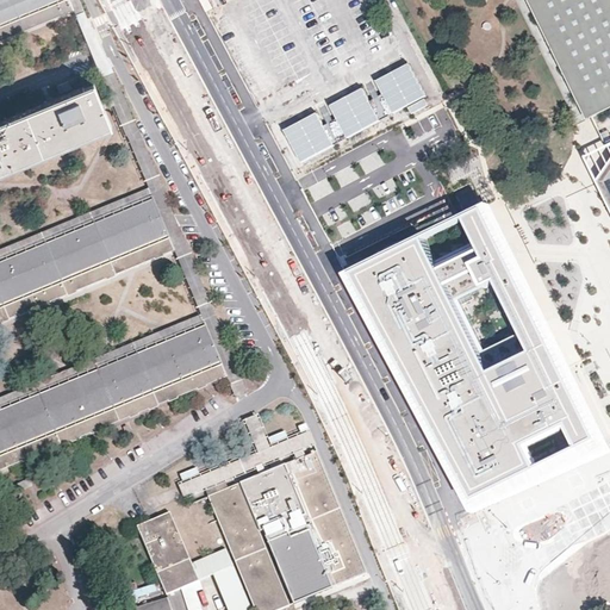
[(0,0),(0,25),(58,0),(0,0)]
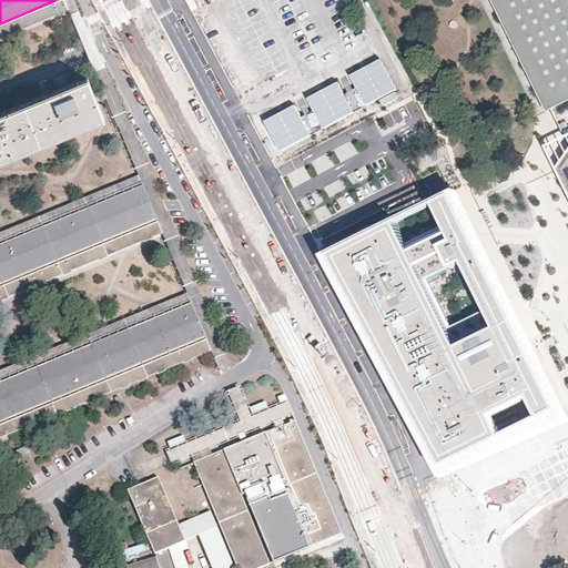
[(64,0),(54,0),(0,23),(0,38),(69,10),(64,0)]
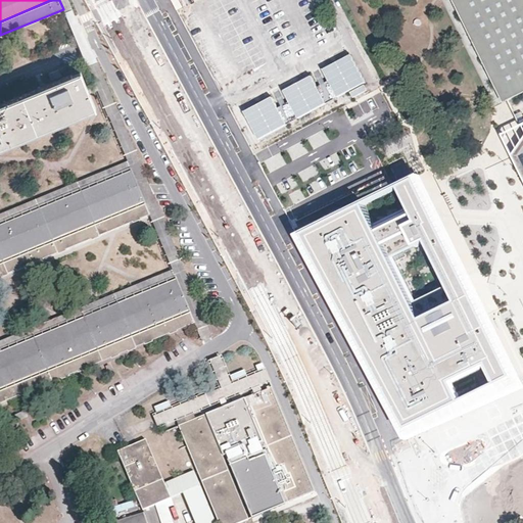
[(197,332),(201,344),(212,338),(158,210),(148,184),(111,108),(114,102),(90,55),(83,28),(70,0),(59,0),(63,9),(89,67),(104,105),(128,165),(131,172),(145,207),(150,218),(173,273),(176,280),(190,315),(194,326),(197,332)]
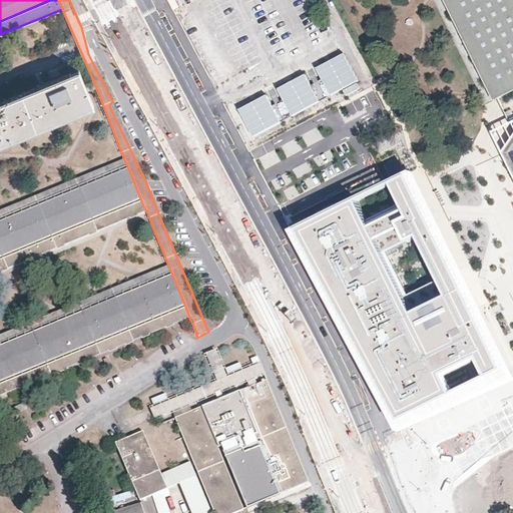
[(174,0),(166,0),(171,9),(177,5),(174,0)]
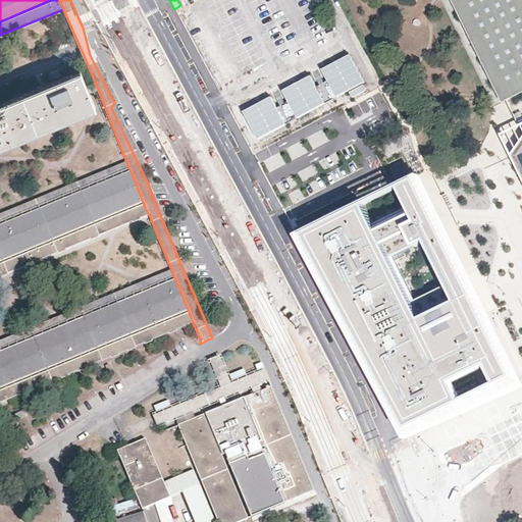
[(521,0),(453,0),(477,48),(503,100),(504,102),(521,92),(521,0)]
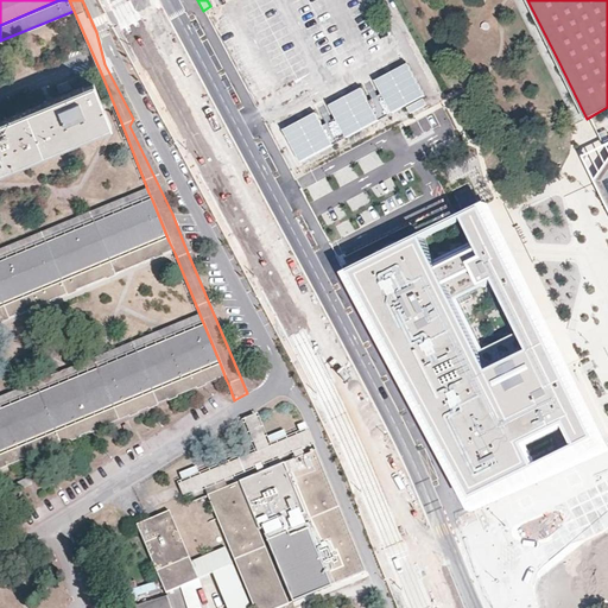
[(382,93),(393,112),(425,94),(407,62),(384,75),(375,80),(382,93)]
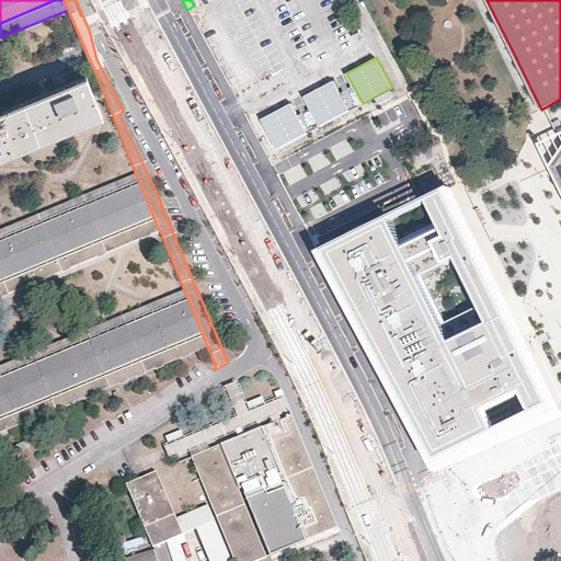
[(0,160),(29,148),(102,116),(86,78),(0,113),(0,160)]
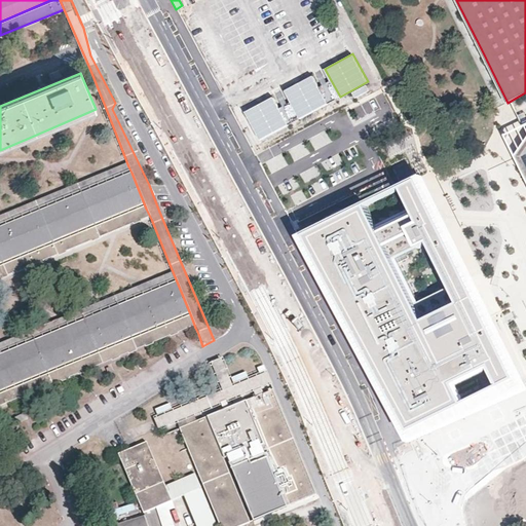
[(328,103),(320,86),(313,75),(292,85),(285,89),(291,102),(299,118),(328,103)]
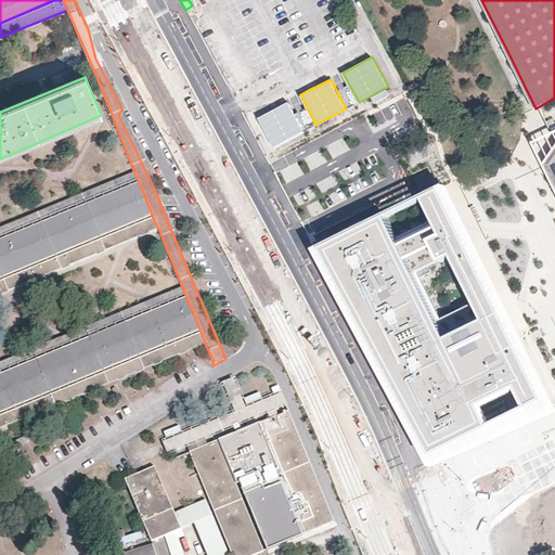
[(359,102),(349,85),(343,89),(337,91),(346,108),(359,102)]
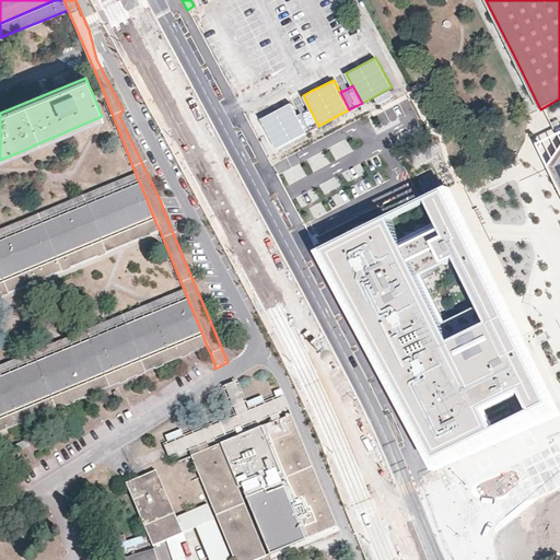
[(306,132),(298,115),(291,102),(269,114),(261,118),(277,148),(306,132)]
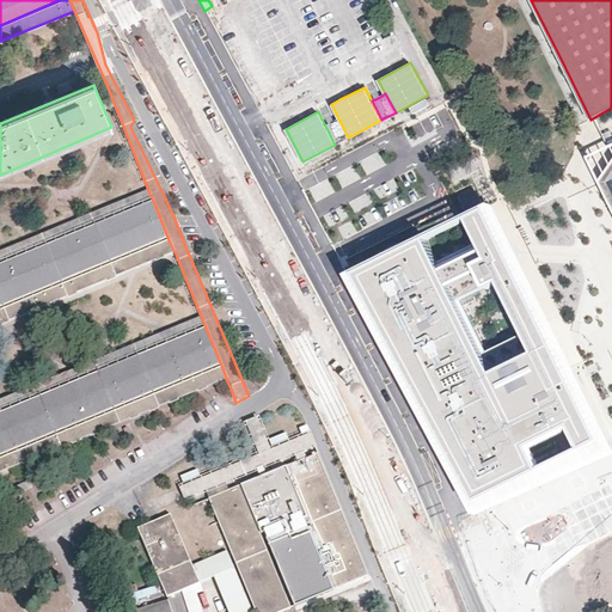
[(348,138),(338,118),(332,122),(325,126),(335,145),(348,138)]
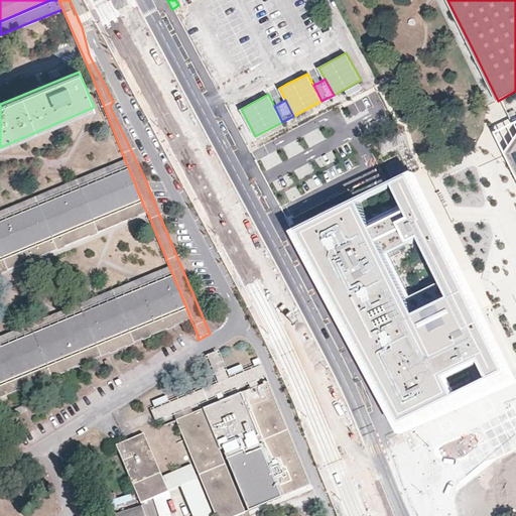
[(515,136),(506,153),(514,169),(515,174),(515,136)]
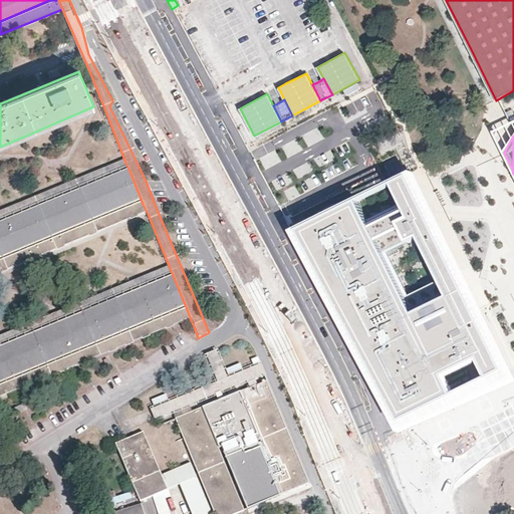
[(415,183),(405,162),(382,173),(399,205),(415,234),(443,288),(410,305),(381,251),(365,221),(351,193),(302,219),(407,422),(511,367),(415,183)]
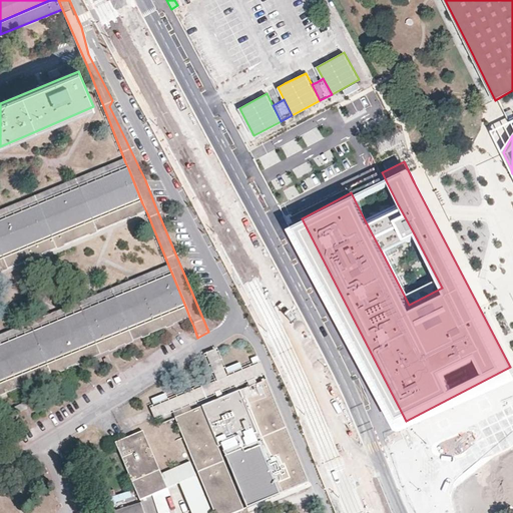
[(0,212),(0,221),(128,168),(125,162),(0,212)]
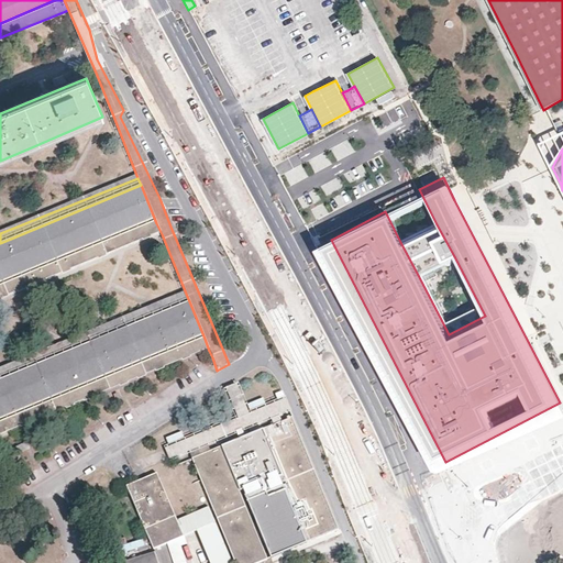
[(141,185),(0,243),(0,287),(156,223),(141,185)]
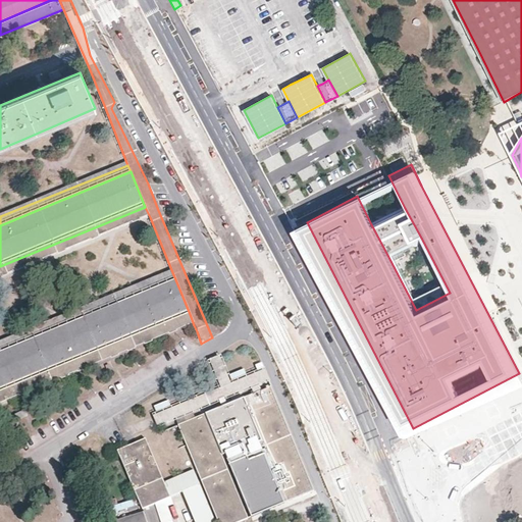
[(366,201),(393,192),(389,184),(363,193),(366,201)]
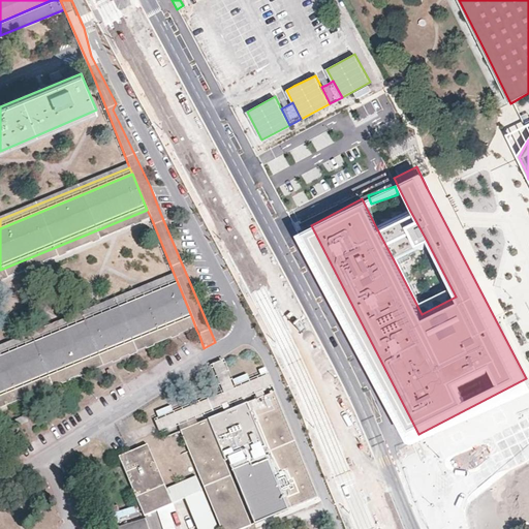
[(410,211),(376,227),(393,258),(427,241),(410,211)]
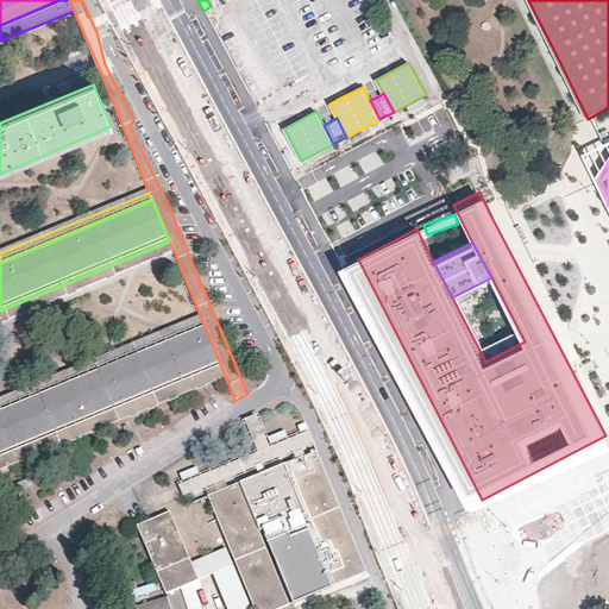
[(201,318),(0,399),(0,409),(205,326),(201,318)]
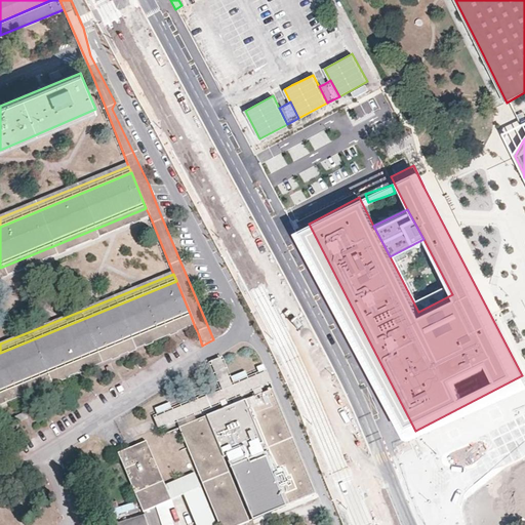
[(176,281),(0,353),(0,393),(191,316),(176,281)]
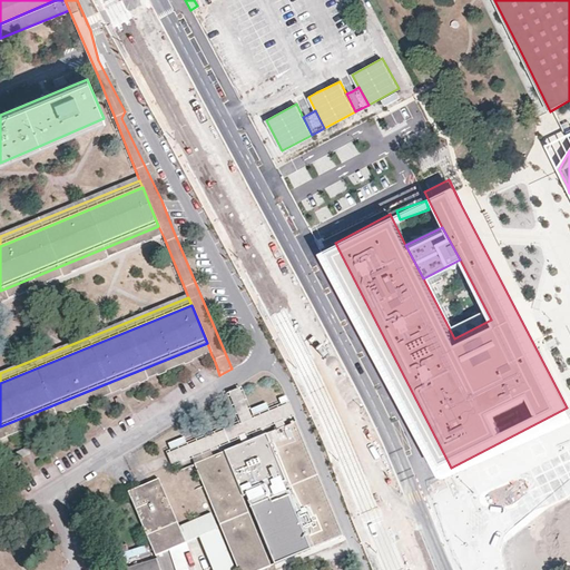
[(207,343),(0,426),(0,442),(212,355),(207,343)]
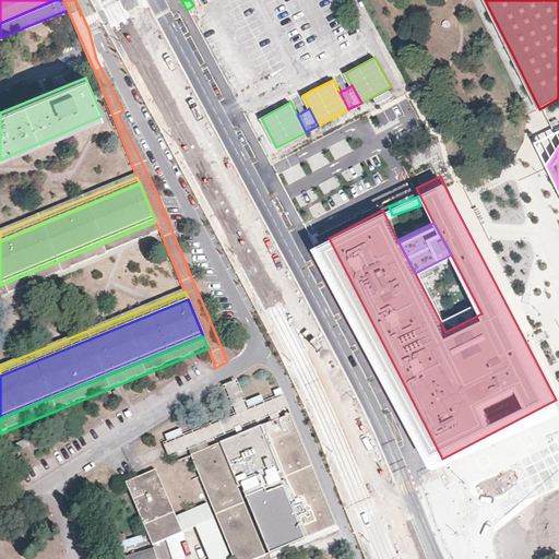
[(284,396),(247,413),(235,382),(223,388),(235,418),(164,447),(169,462),(189,454),(290,412),(284,396)]
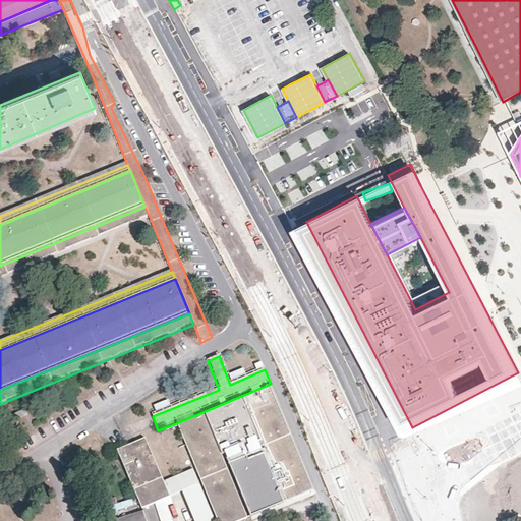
[(271,385),(244,396),(265,446),(287,501),(314,489),(271,385)]
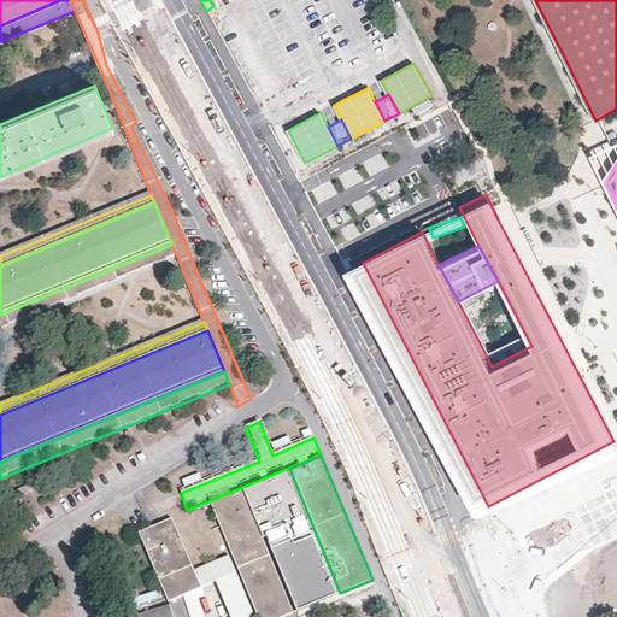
[(313,528),(289,469),(241,489),(293,612),(340,593),(313,528)]
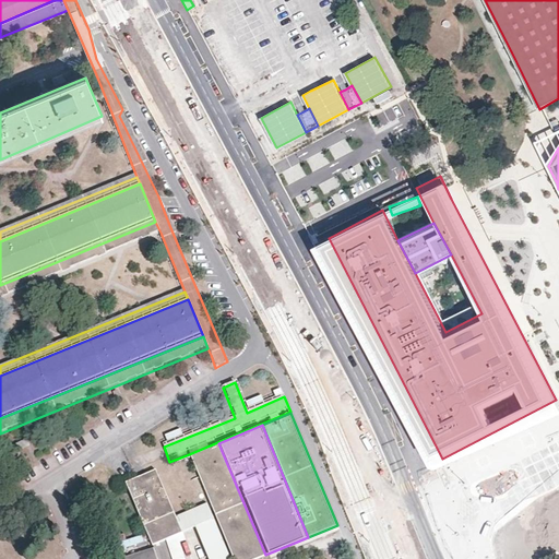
[(26,437),(13,443),(16,450),(30,443),(26,437)]
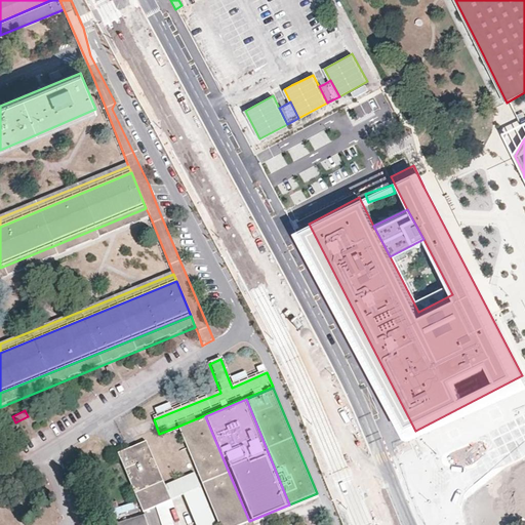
[(197,473),(218,524),(240,524),(249,521),(205,416),(178,428),(197,473)]
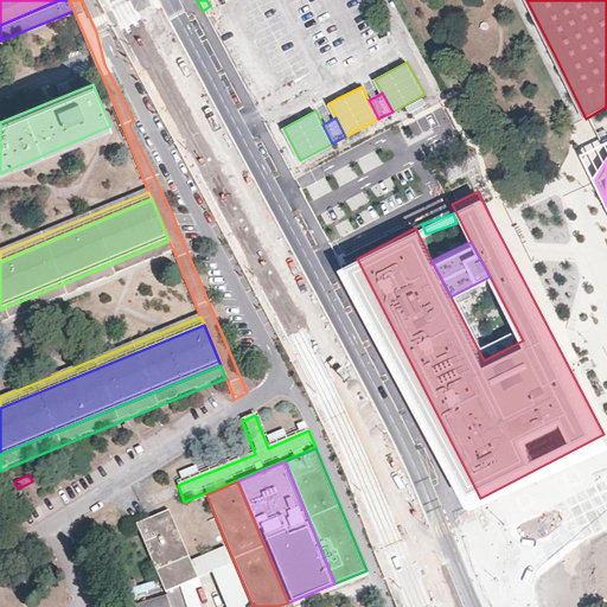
[(199,579),(191,561),(170,511),(159,515),(136,524),(166,593),(199,579)]
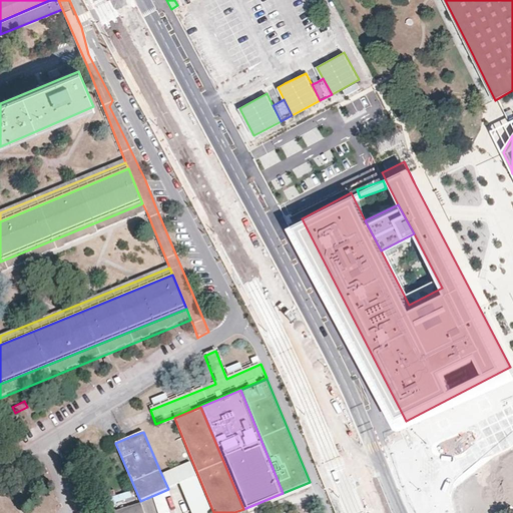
[(161,474),(168,489),(179,484),(191,512),(211,512),(190,462),(161,474)]
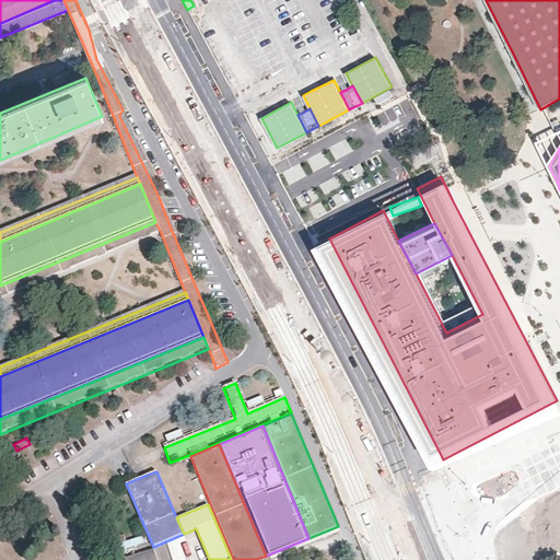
[(142,536),(118,540),(120,549),(143,545),(142,536)]
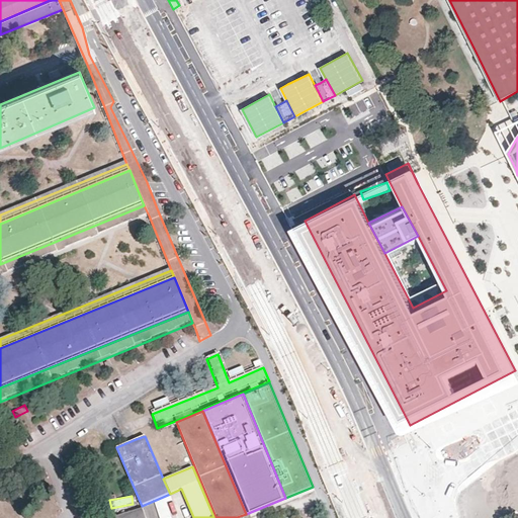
[(143,509),(116,517),(158,517),(155,506),(143,509)]
